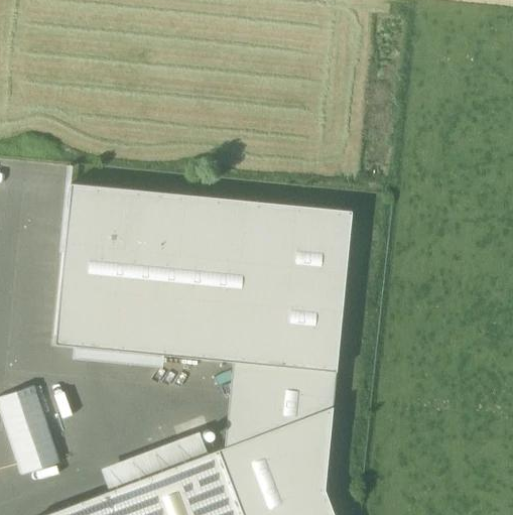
[(60,252),(65,252),(72,183),(74,165),(69,165),(60,252)]
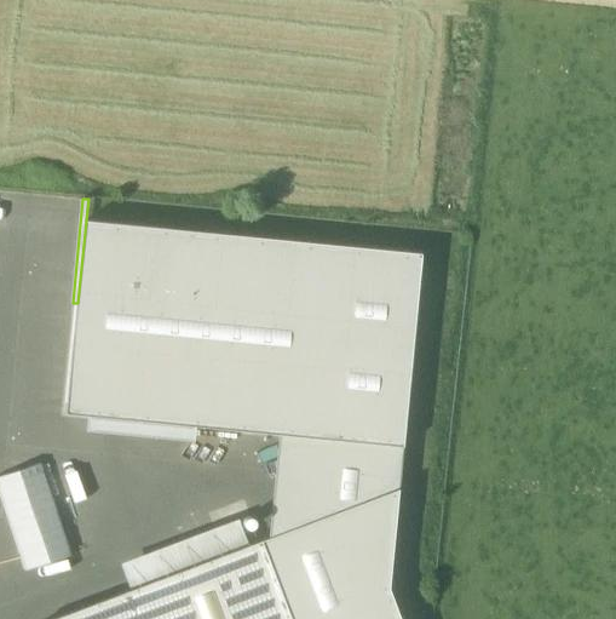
[(281,434),(310,437),(403,447),(422,253),(86,221),(78,303),(67,413),(281,434)]
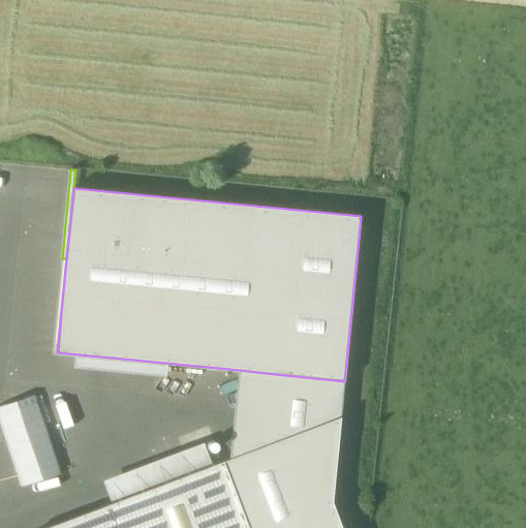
[(240,370),(231,460),(257,449),(265,373),(240,370)]
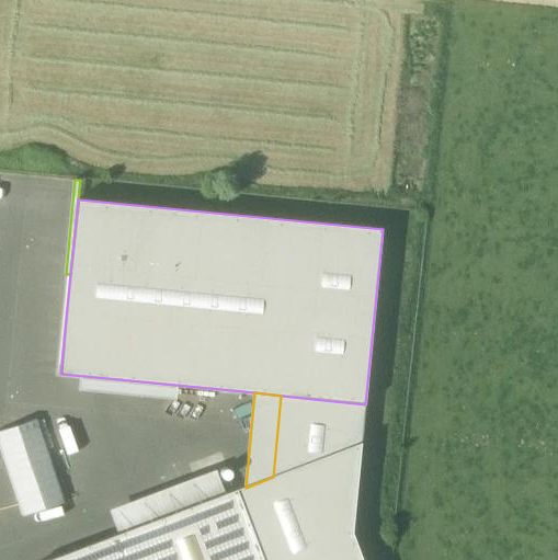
[(281,396),(273,477),(362,443),(365,404),(281,396)]
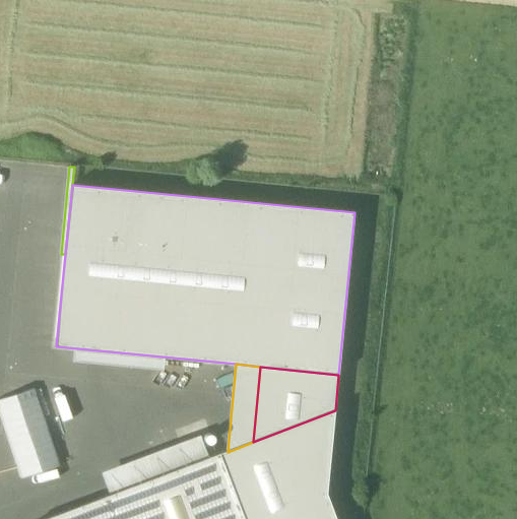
[(228,452),(220,454),(245,518),(337,518),(327,494),(336,410),(335,410),(253,442),(228,452)]
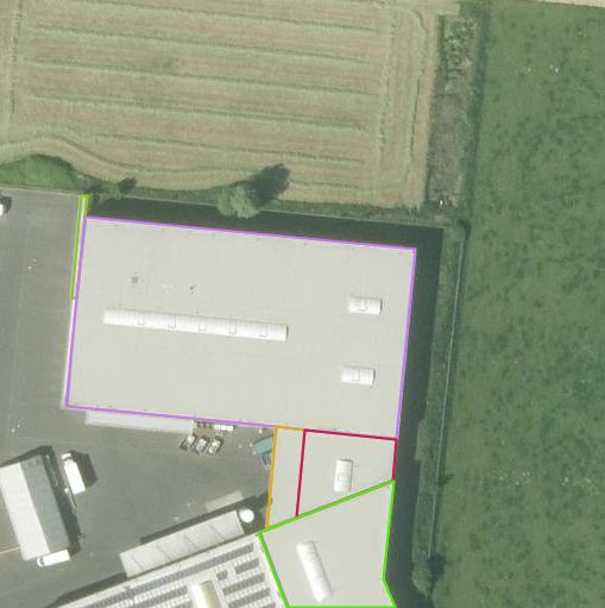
[(128,550),(139,577),(246,537),(235,509),(128,550)]
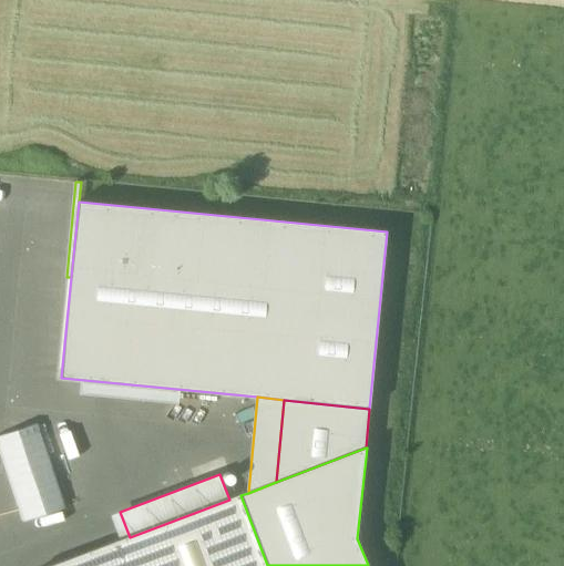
[(130,537),(118,542),(125,565),(267,565),(241,495),(229,500),(130,537)]
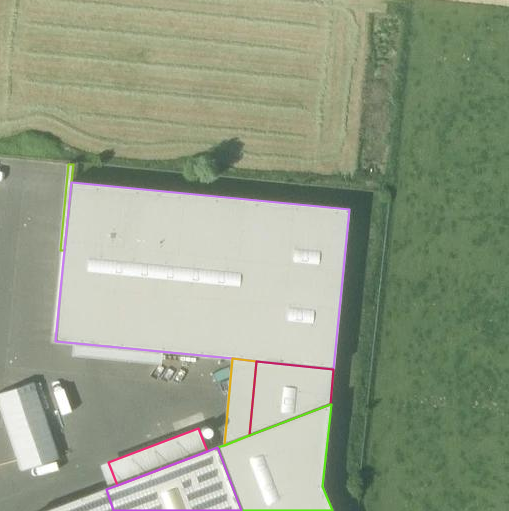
[(48,510),(113,510),(106,489),(48,510)]
